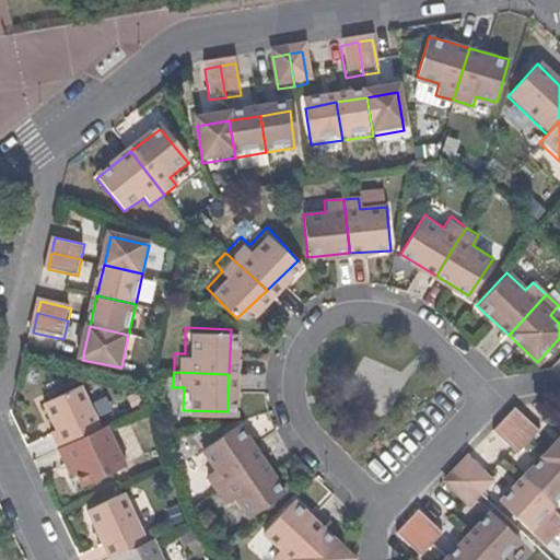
[(100,429),(79,384),(43,400),(56,427),(49,430),(58,447),(100,429)]
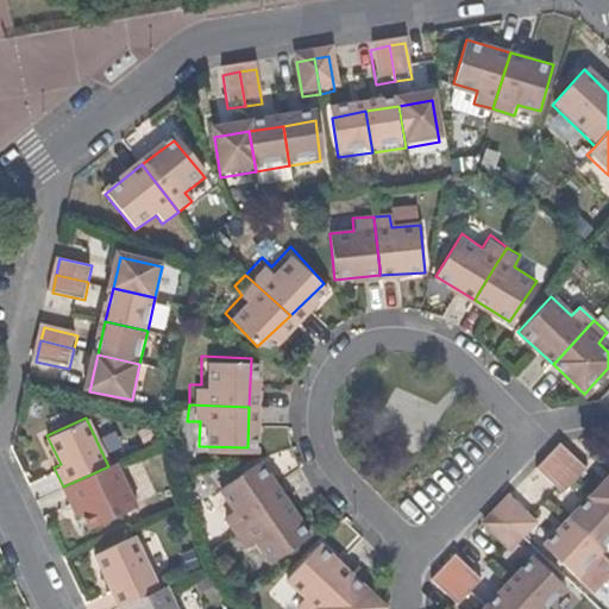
[(586,468),(560,440),(547,454),(573,481),(586,468)]
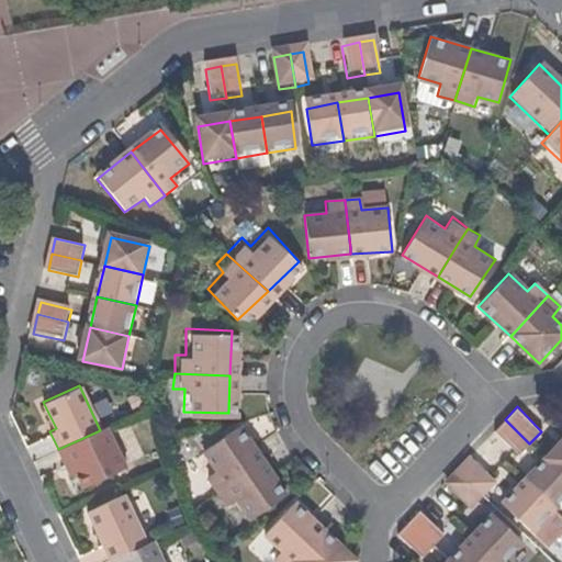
[(529,444),(505,419),(493,433),(517,457),(529,444)]
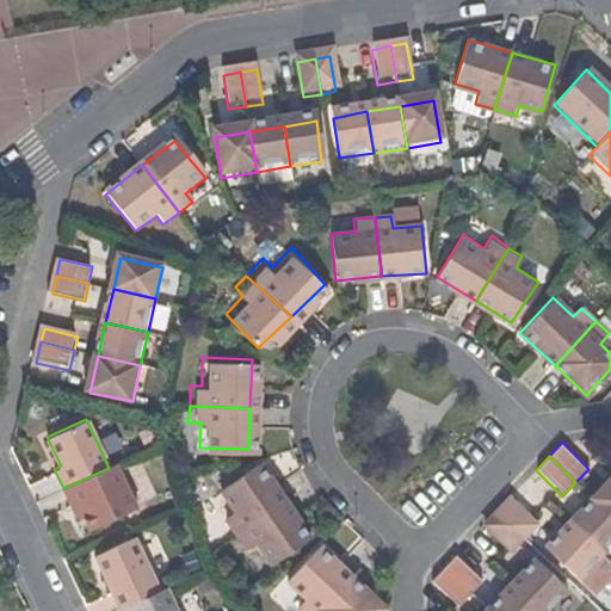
[(137,508),(117,463),(109,468),(63,488),(72,507),(78,504),(81,512),(90,531),(137,508)]
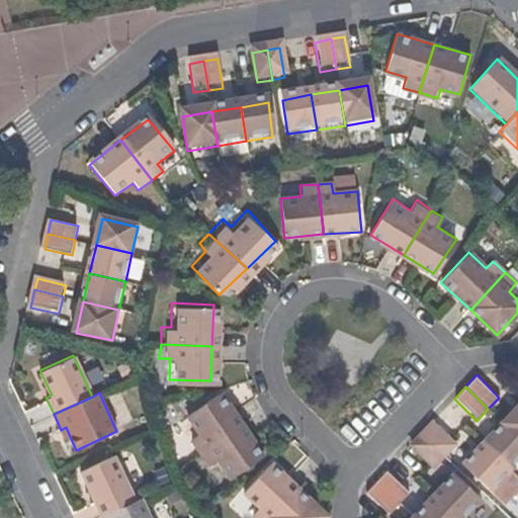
[(239,426),(216,393),(182,416),(195,437),(188,442),(196,456),(239,426)]
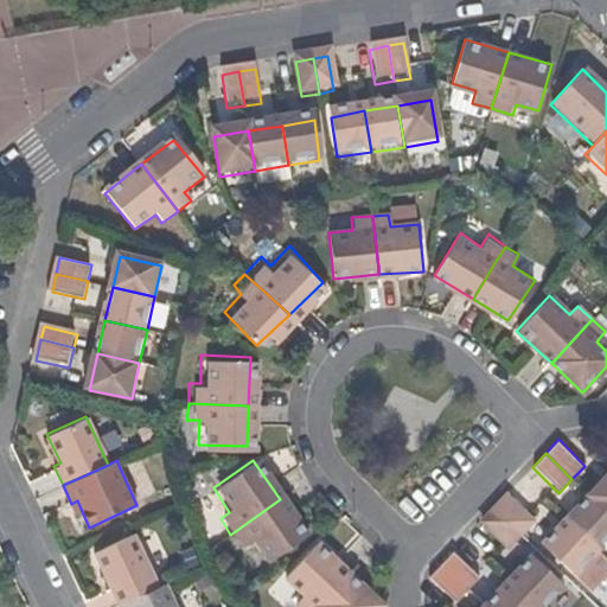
[(606,474),(600,483),(587,494),(589,496),(606,512),(606,474)]
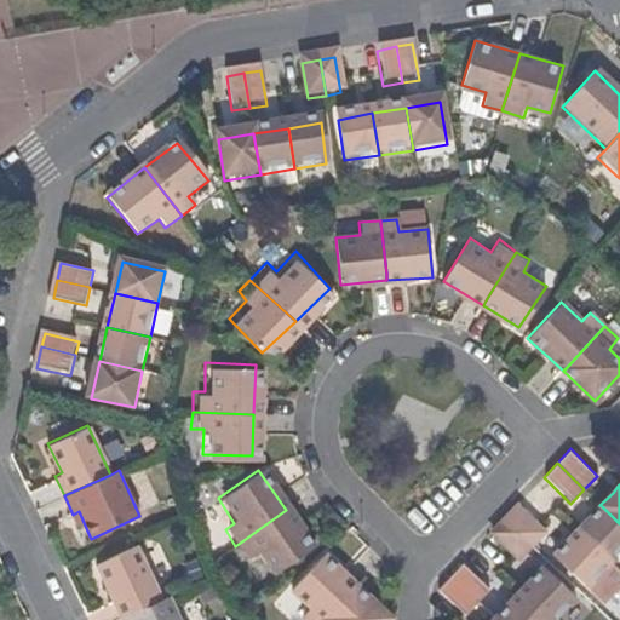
[(619,547),(619,523),(602,506),(600,505),(578,529),(603,555),(609,560),(619,547)]
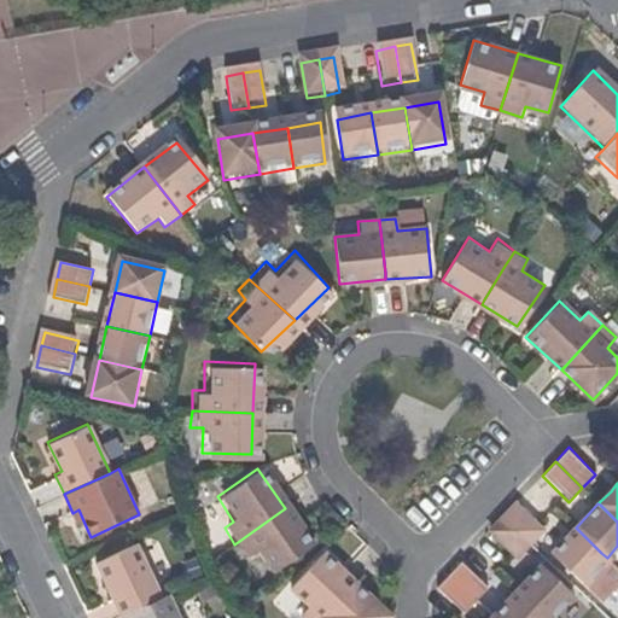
[(529,543),(540,532),(513,506),(502,518),(529,543)]
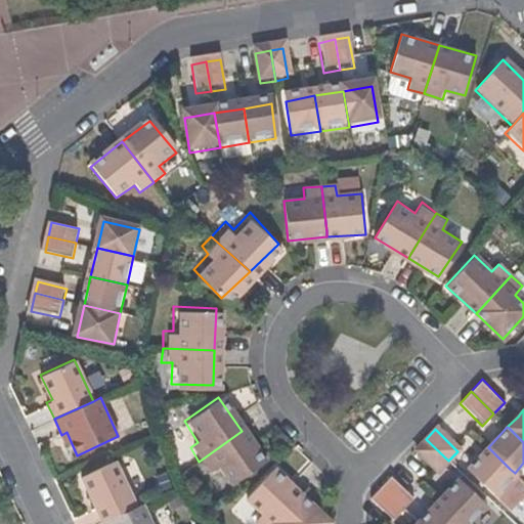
[(261,461),(242,431),(199,462),(207,472),(216,466),(227,485),(261,461)]
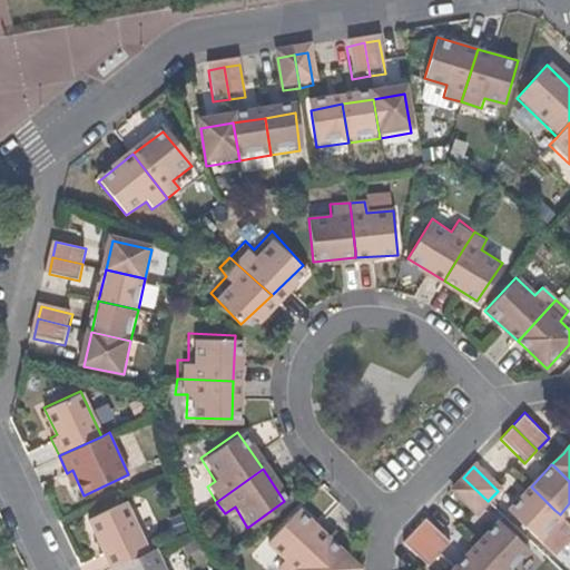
[(488,501),(463,478),(452,490),(475,514),(488,501)]
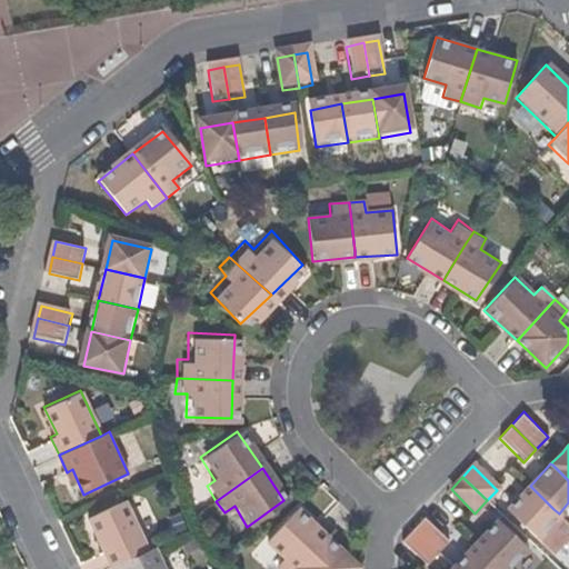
[(559,513),(553,509),(530,486),(502,515),(531,542),(559,513)]
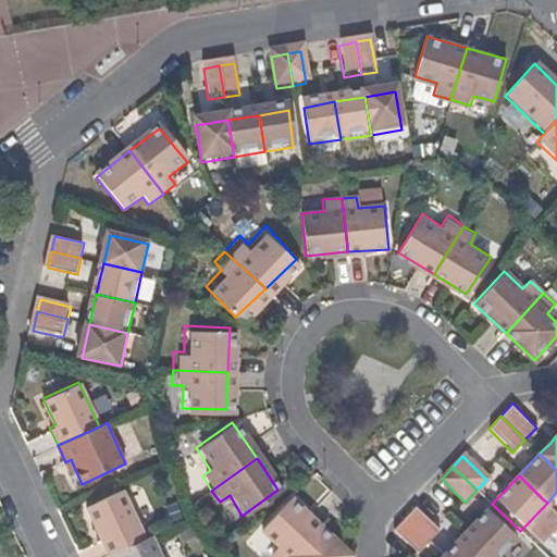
[(145,539),(122,489),(87,505),(110,555),(145,539)]
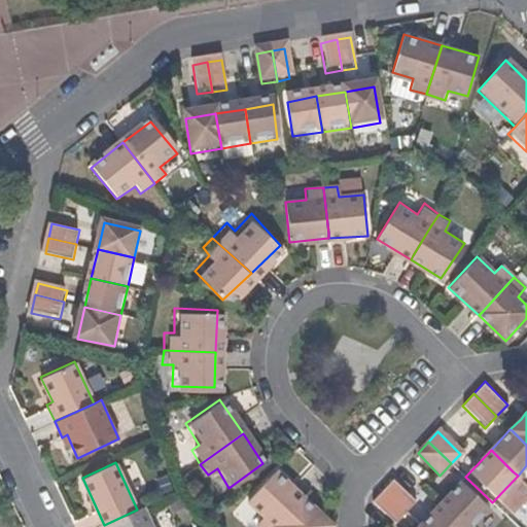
[(276,526),(300,502),(271,473),(242,503),(258,521),(250,526),(276,526)]
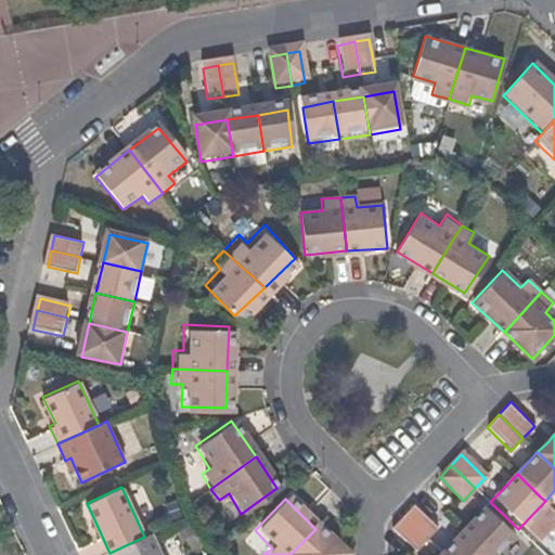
[(437,528),(413,505),(403,516),(427,538),(437,528)]
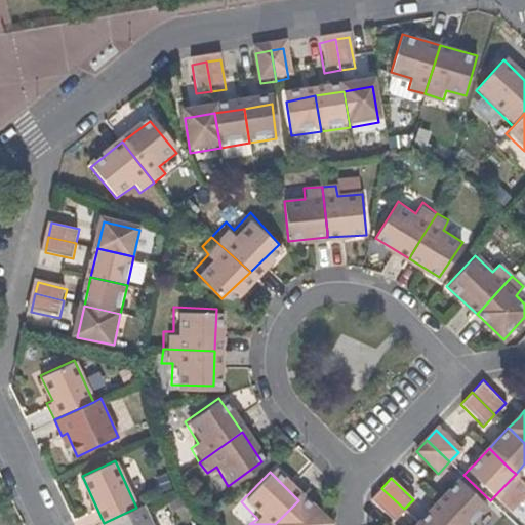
[(467,524),(482,510),(455,484),(438,501),(462,524),(467,524)]
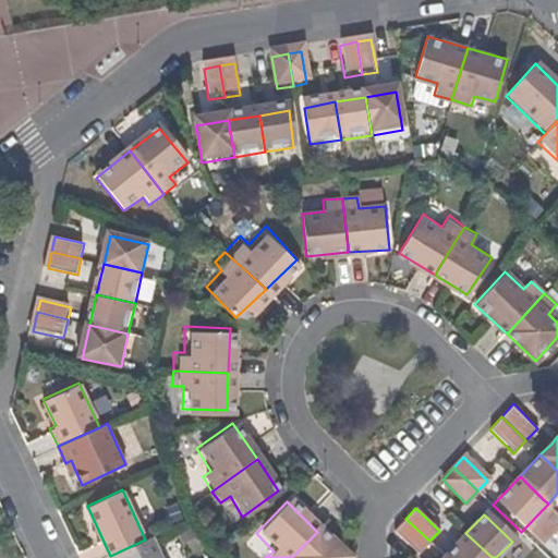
[(429,541),(405,519),(395,530),(395,535),(415,555),(429,541)]
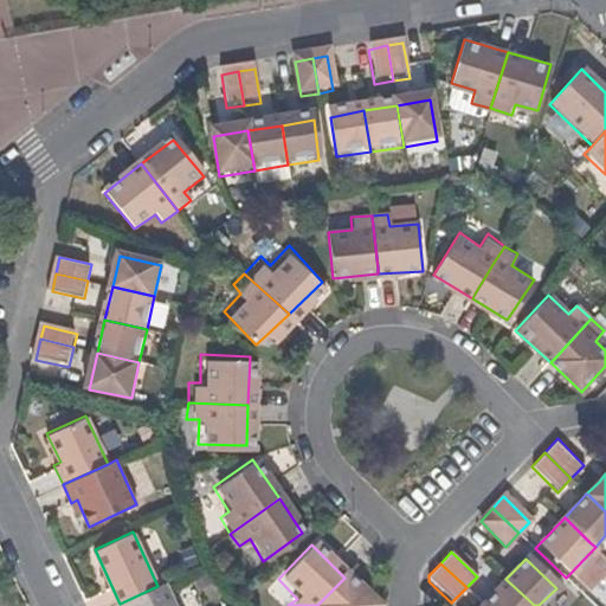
[(369,605),(373,604),(345,578),(317,605),(369,605)]
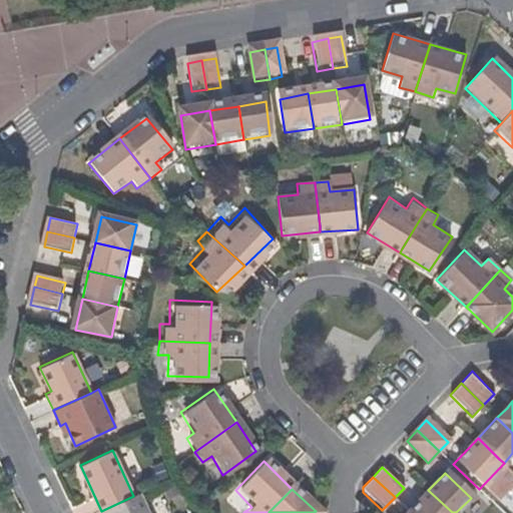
[(452,512),(428,490),(409,510),(411,512),(452,512)]
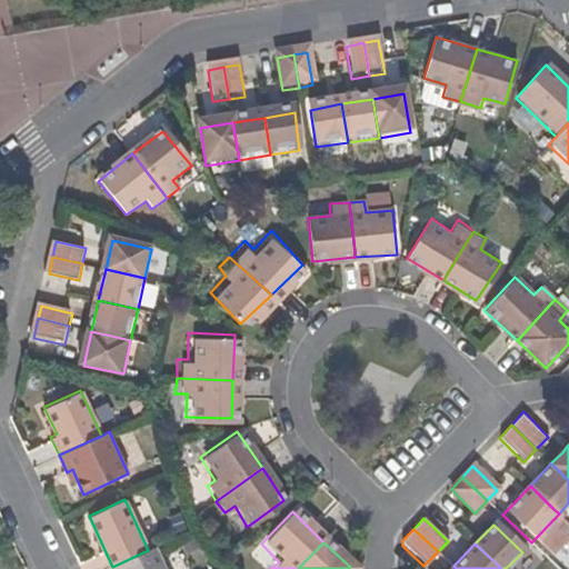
[(163,568),(155,546),(148,550),(112,567),(112,568),(163,568)]
